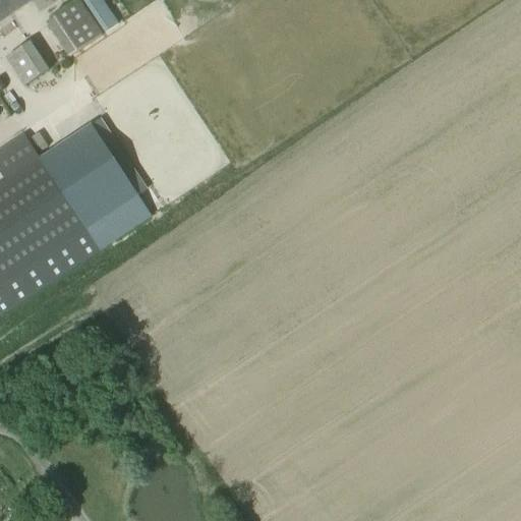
[(0,0),(0,23),(33,2),(31,0),(0,0)]
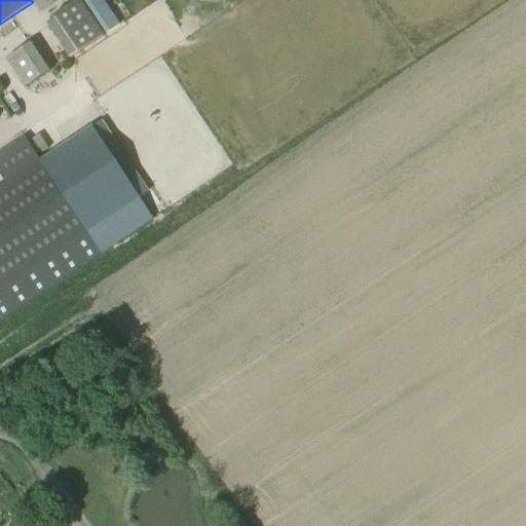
[(102,0),(82,0),(106,34),(119,25),(102,0)]
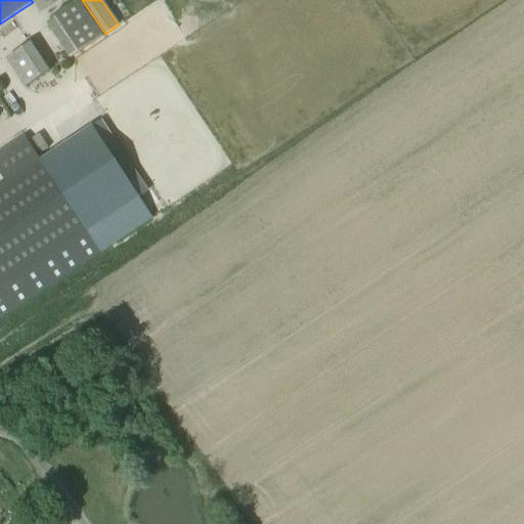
[(46,23),(69,58),(103,36),(79,1),(46,23)]
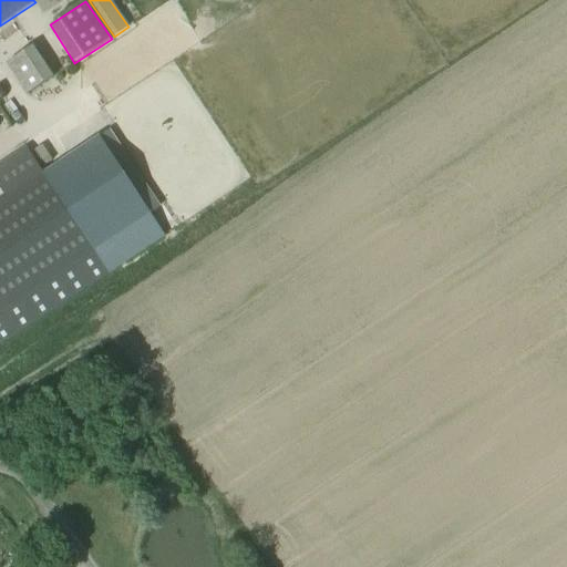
[(9,63),(29,95),(55,79),(34,47),(9,63)]
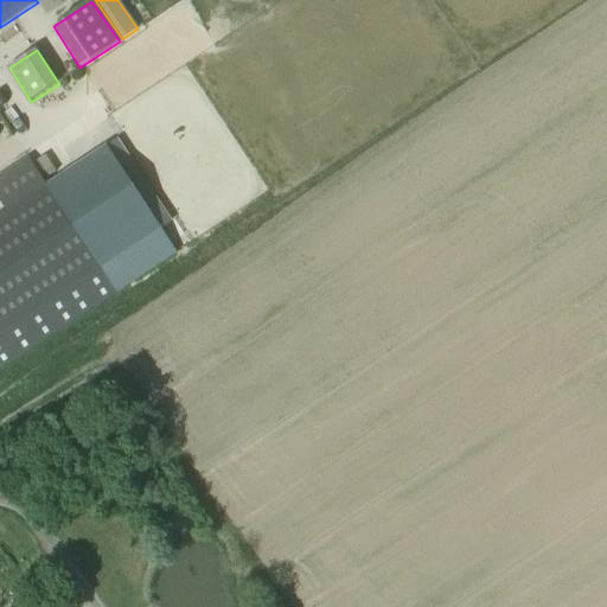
[(55,134),(31,149),(46,173),(70,158),(55,134)]
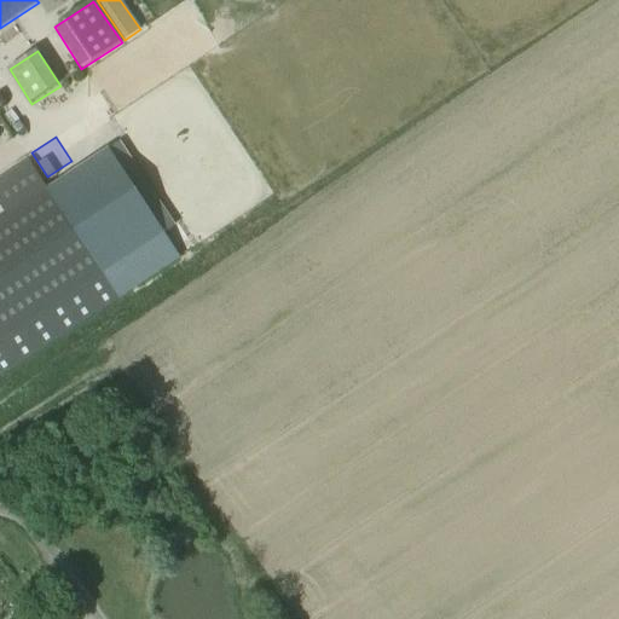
[(109,149),(47,190),(119,298),(180,258),(109,149)]
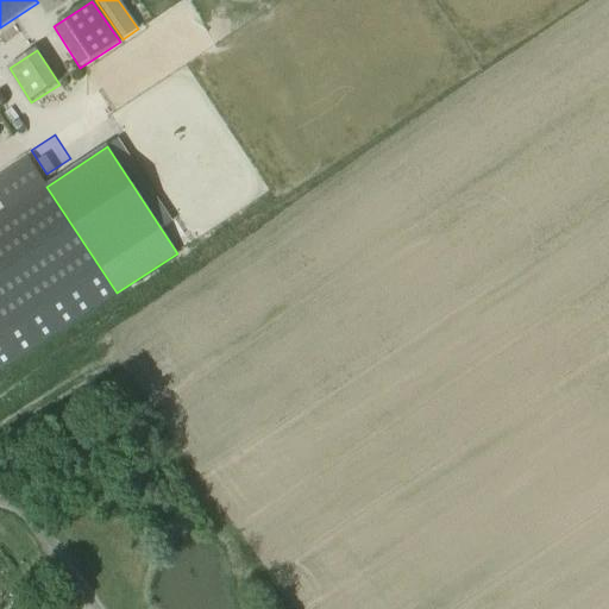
[(0,217),(0,368),(117,293),(46,187),(27,158),(0,176),(0,201),(7,213),(0,217)]
